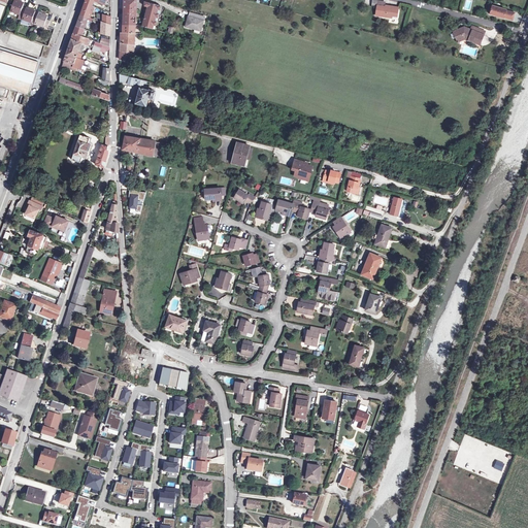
[(47,28),(51,21),(47,19),(48,15),(43,13),(38,12),(37,15),(34,14),(35,11),(30,9),(27,7),(23,6),(24,3),(21,2),(14,0),(10,11),(24,15),(23,19),(35,23),(47,28)]
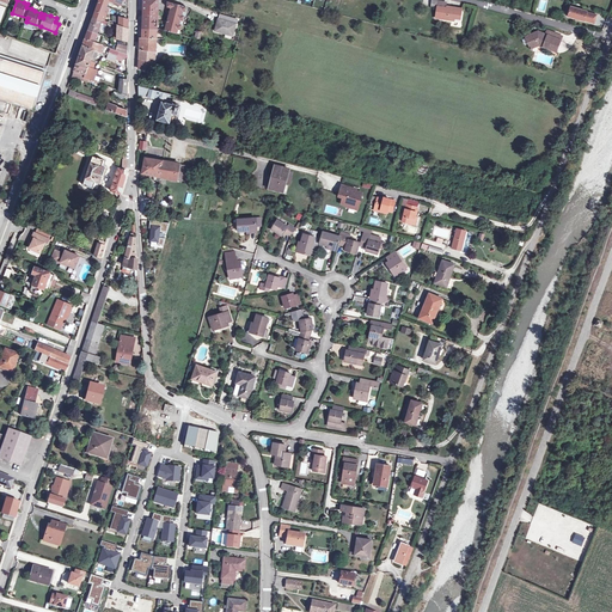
[(159,11),(158,0),(144,0),(144,11),(159,11)]
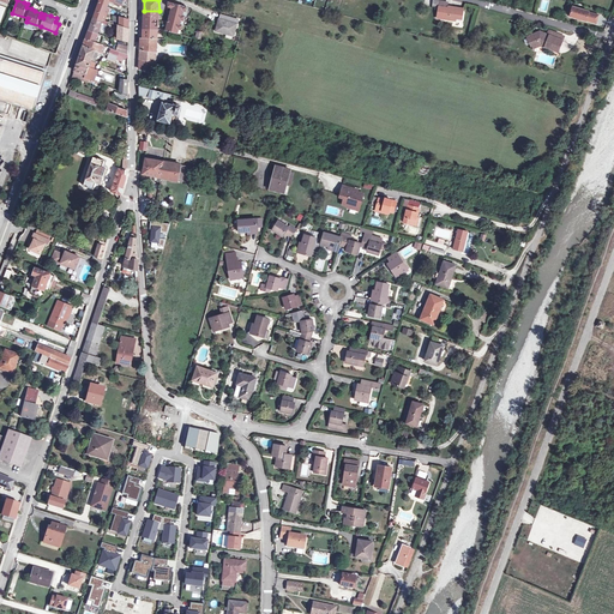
[(170,8),(169,12),(167,12),(167,17),(169,18),(168,22),(166,22),(166,26),(168,26),(167,31),(176,35),(178,30),(180,31),(181,25),(179,25),(180,20),(182,22),(184,17),(181,16),(182,12),(185,12),(186,7),(167,1),(167,7),(170,8)]
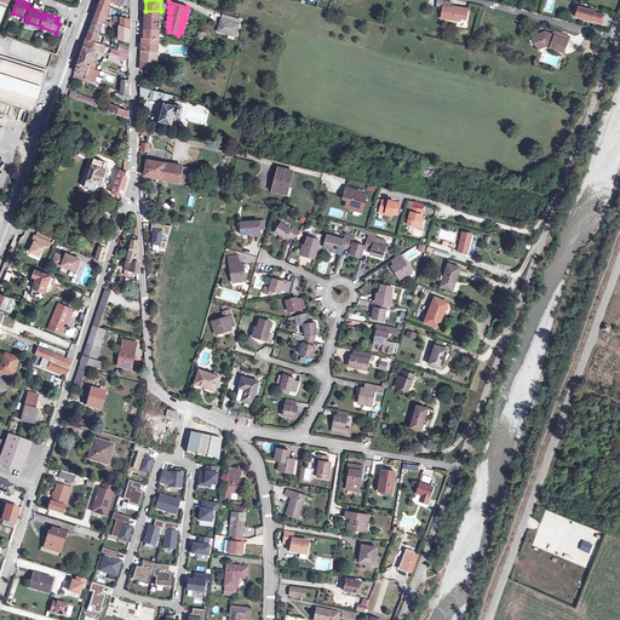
[(446,1),(442,18),(466,23),(469,10),(453,6),(453,3),(446,1)]
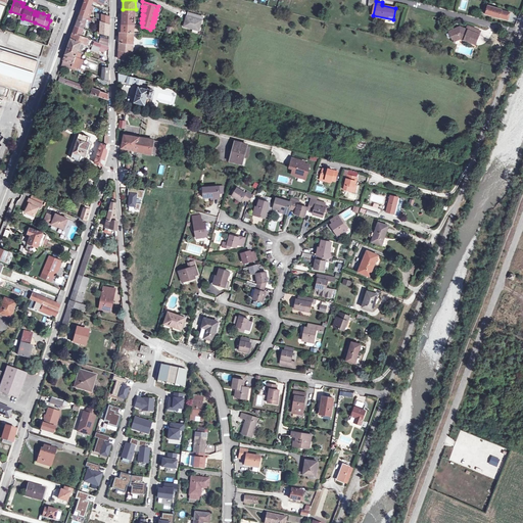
[(81,14),(88,17),(92,4),(85,2),(83,8),(81,14)]
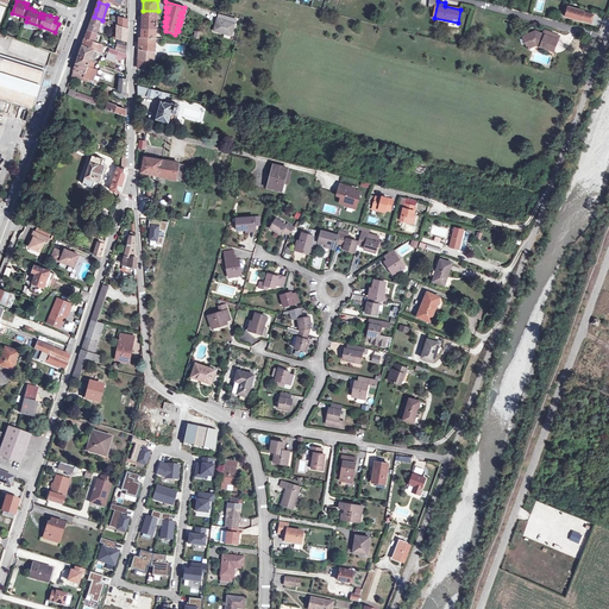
[(584,12),(570,7),(569,8),(566,17),(582,22),(594,24),(596,16),(584,12)]
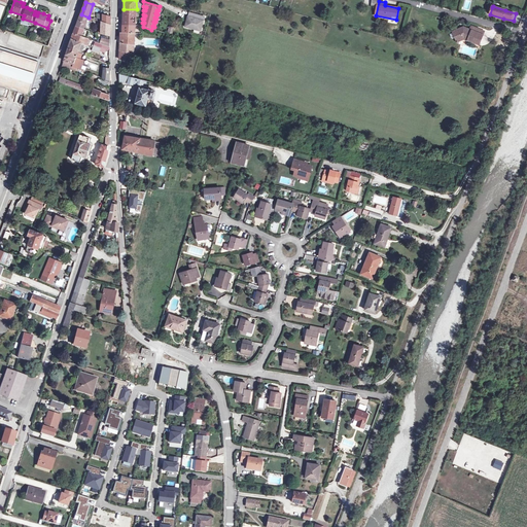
[(124,13),(124,25),(136,25),(136,20),(136,13),(124,13)]
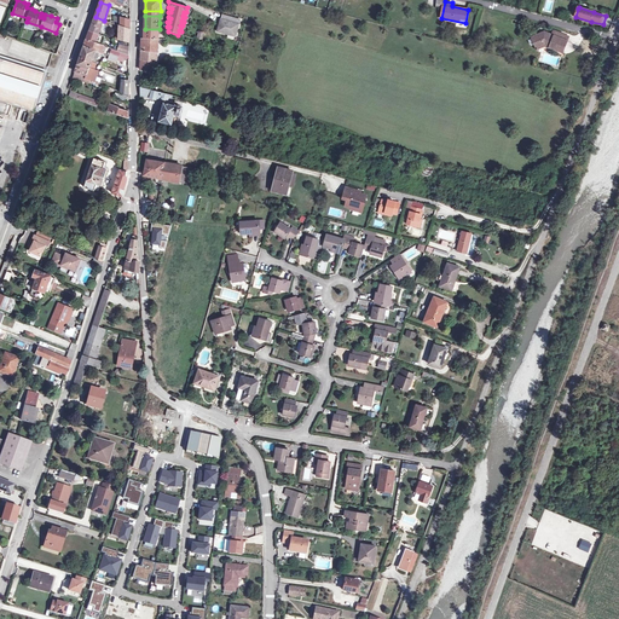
[(225,19),(220,18),(217,30),(227,34),(229,33),(236,35),(239,19),(226,16),(225,19)]
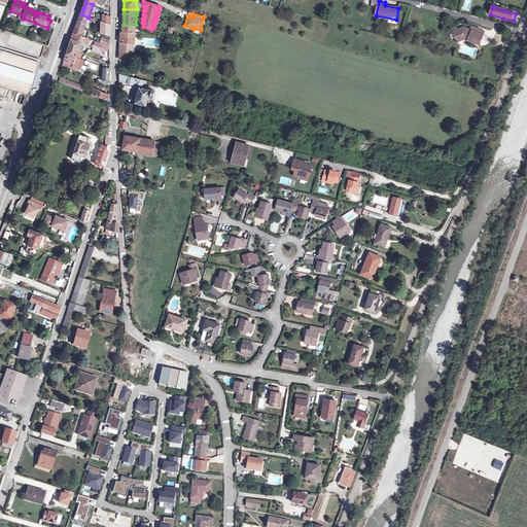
[(90,18),(89,18),(81,14),(79,21),(77,27),(84,29),(85,26),(86,26),(89,22),(86,22),(88,19),(90,19),(90,18)]
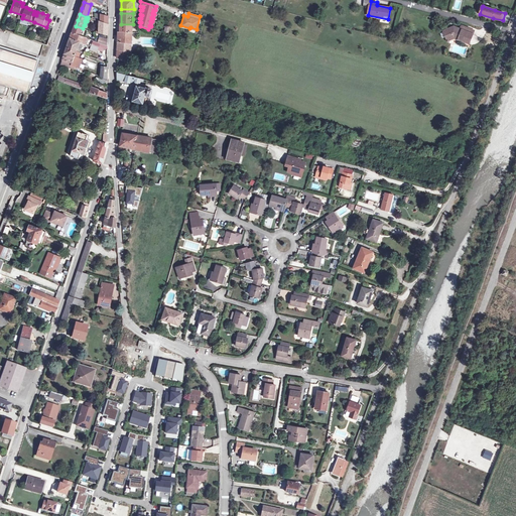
[(109,16),(102,15),(100,21),(101,22),(109,24),(109,16)]
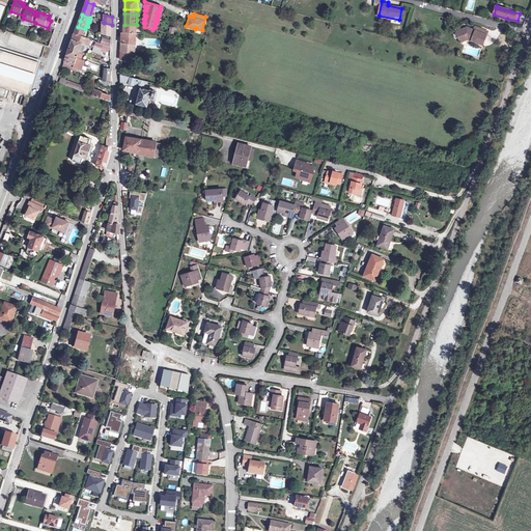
[(112,35),(112,25),(104,23),(103,33),(112,35)]
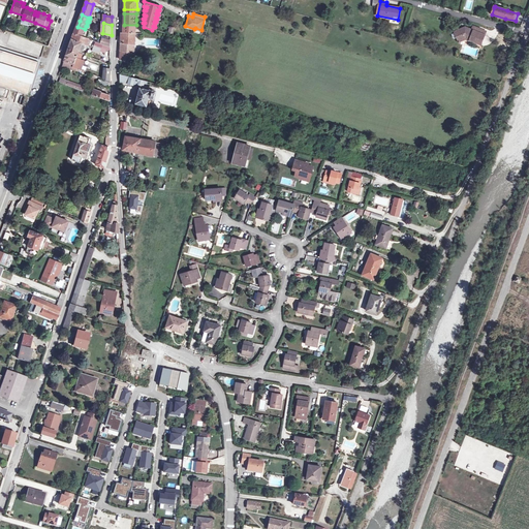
[(90,31),(85,29),(78,27),(75,30),(74,34),(82,36),(87,38),(90,31)]
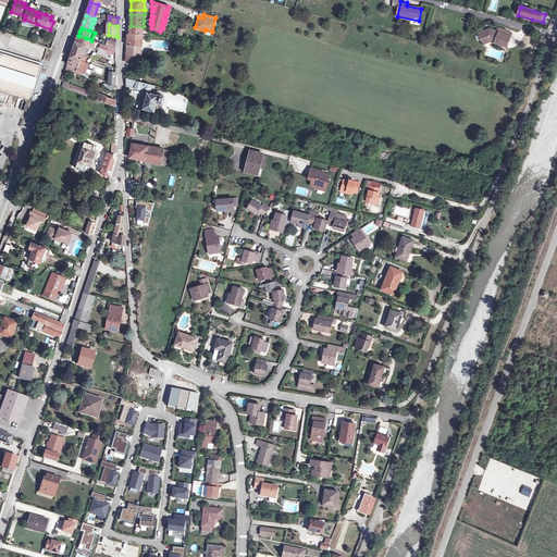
[(480,37),(481,38),(478,40),(480,44),(481,45),(483,42),(485,45),(490,42),(507,48),(512,34),(499,29),(497,34),(490,31),(480,37)]
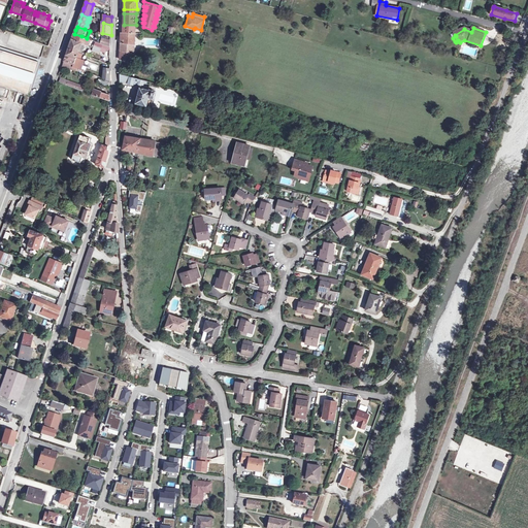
[(135,44),(135,33),(123,32),(123,36),(121,36),(121,43),(135,44)]
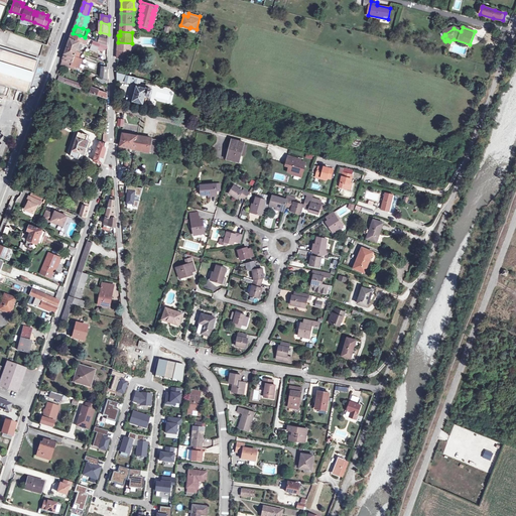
[(71,38),(80,42),(83,43),(85,44),(87,38),(85,37),(80,35),(73,33),(72,36),(71,38)]
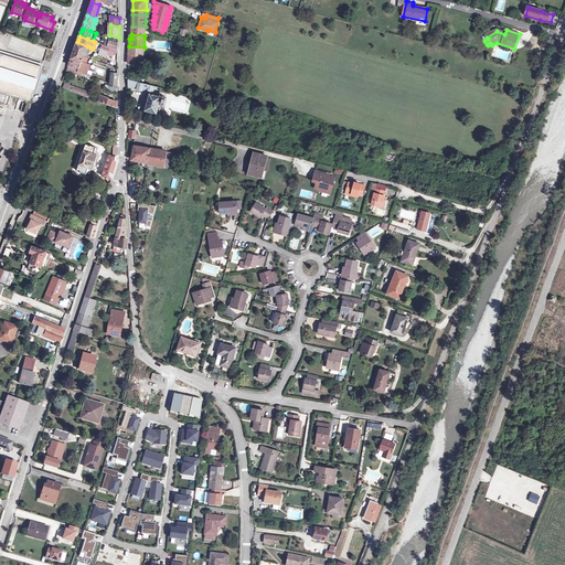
[(106,40),(104,45),(108,46),(118,51),(118,44),(110,42),(106,40)]
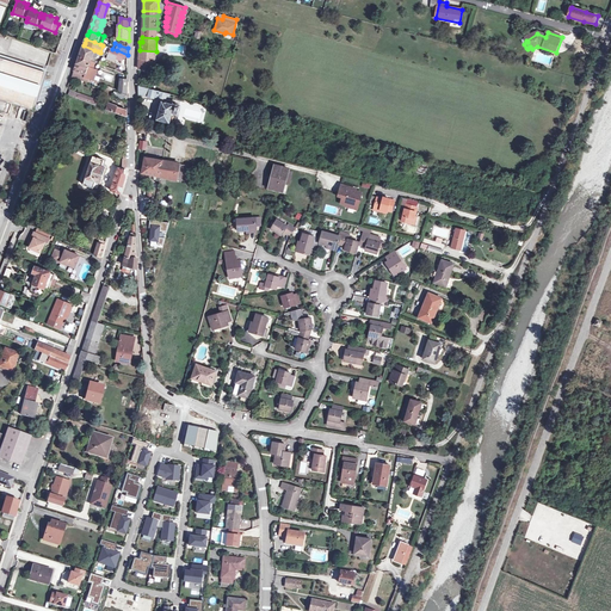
[(81,51),(80,56),(94,62),(98,51),(94,50),(84,45),(81,51)]
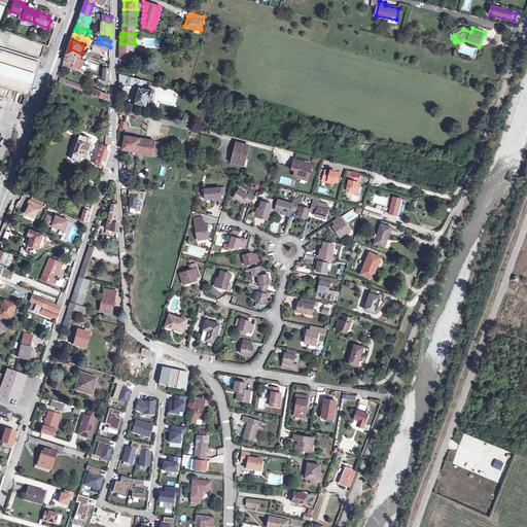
[(96,41),(94,45),(101,47),(106,49),(110,50),(110,49),(110,47),(101,43),(97,42),(96,41)]
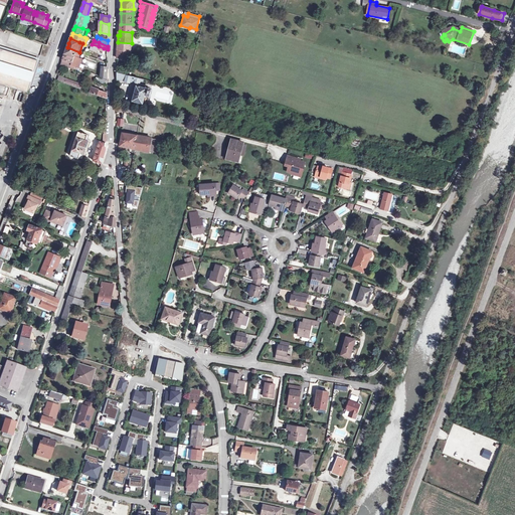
[(98,49),(99,46),(92,44),(90,49),(97,52),(98,49)]
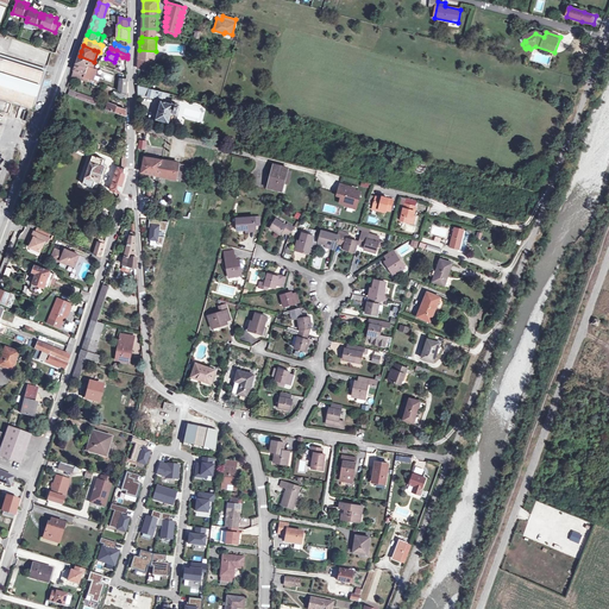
[(0,54),(0,57),(25,66),(42,70),(46,73),(48,69),(0,54)]
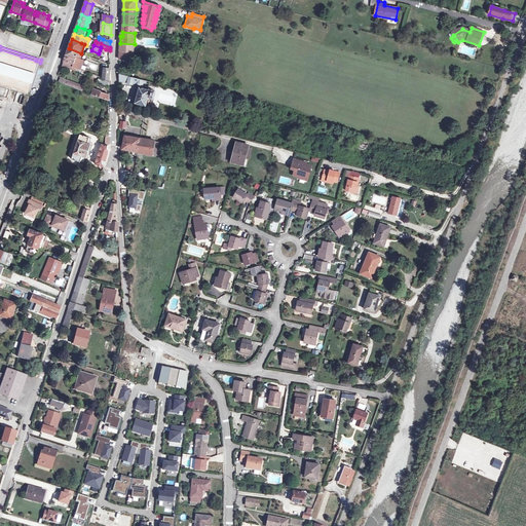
[(81,53),(69,48),(67,54),(76,59),(75,60),(73,64),(74,65),(73,68),(77,69),(79,70),(83,61),(80,60),(81,53)]
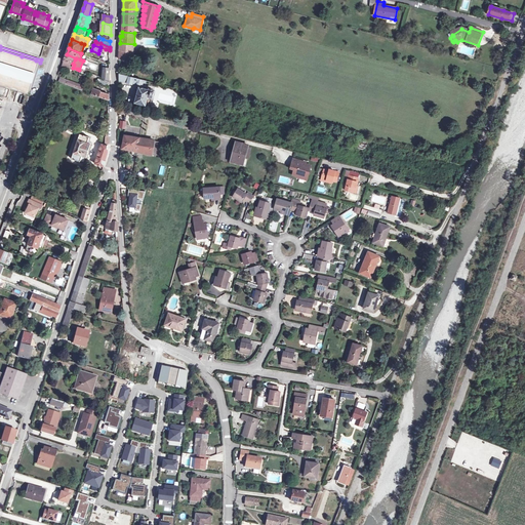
[(120,48),(120,59),(130,63),(132,54),(133,54),(134,49),(120,48)]
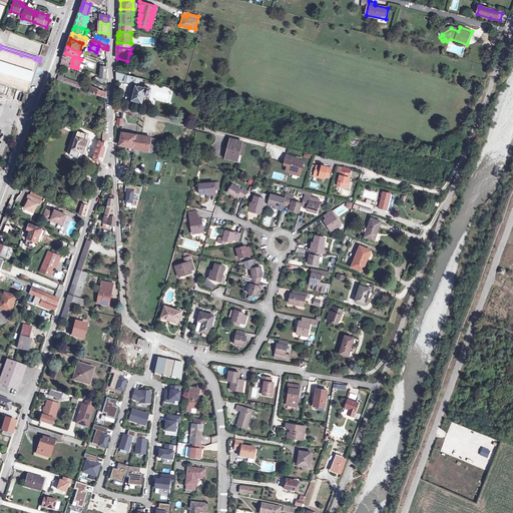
[(0,48),(0,83),(9,86),(29,92),(39,61),(35,59),(21,55),(0,48)]
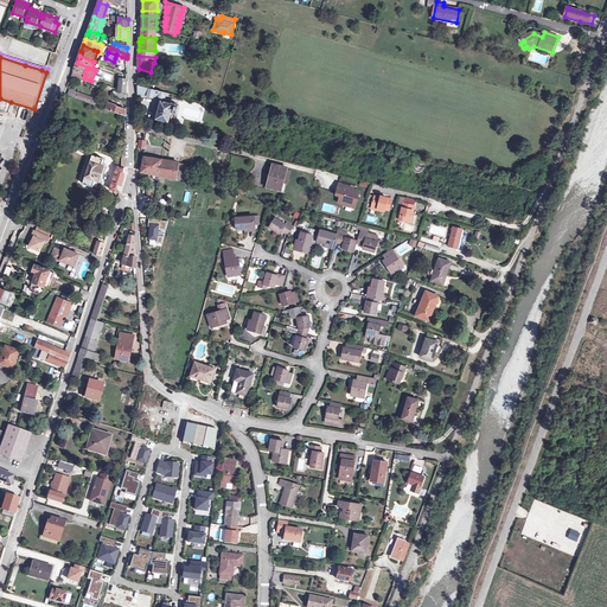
[(87,69),(88,68),(77,63),(72,76),(77,78),(78,78),(83,80),(84,78),(85,75),(84,74),(87,69)]
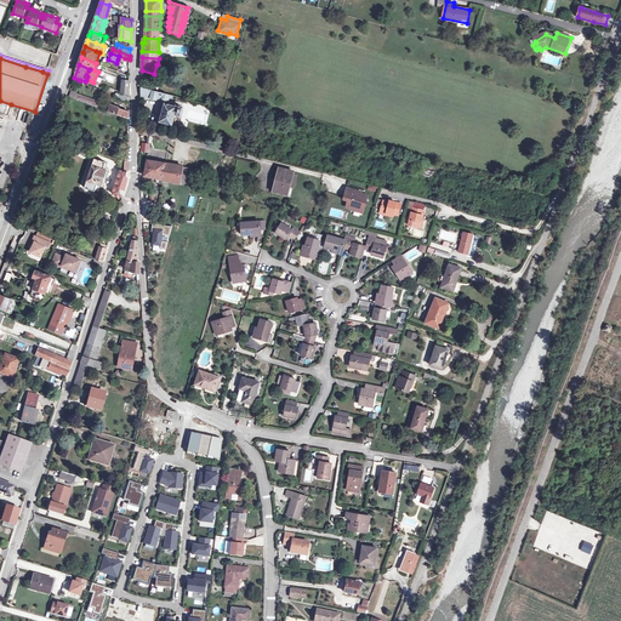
[(172,96),(142,87),(141,95),(143,95),(151,97),(151,98),(157,100),(157,97),(166,100),(169,100),(169,98),(171,98),(172,96)]
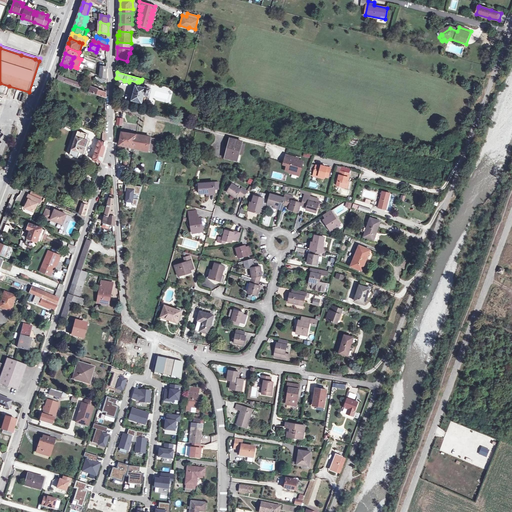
[(80,88),(81,84),(66,79),(65,82),(80,88)]
